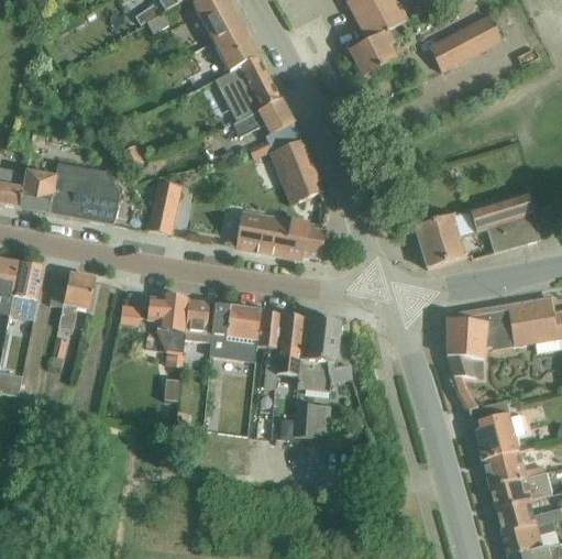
[(141,23),(178,2),(182,0),(154,0),(155,2),(135,15),(141,23)]
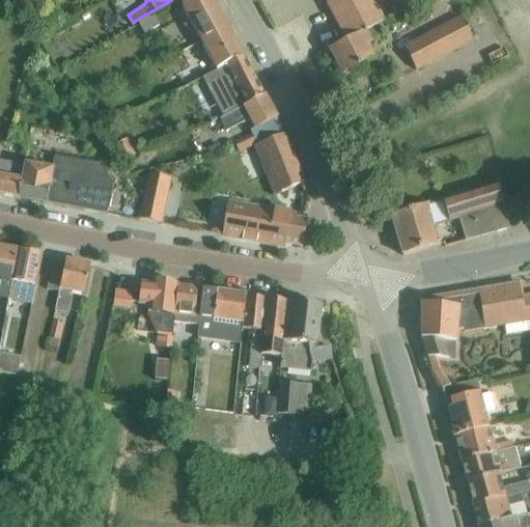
[(191,21),(218,6),(214,0),(185,0),(180,2),(191,21)]
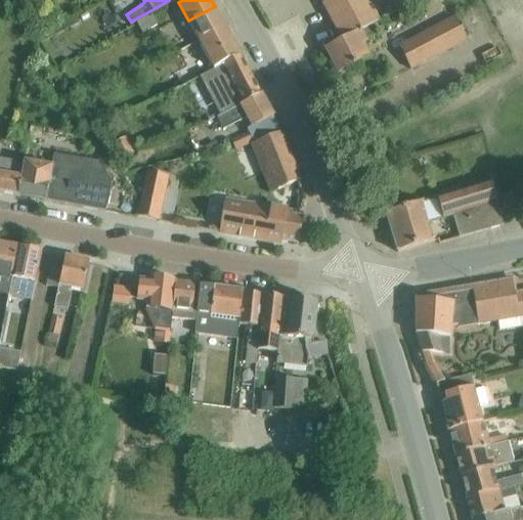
[(324,0),(322,1),(342,37),(373,23),(381,18),(371,0),(324,0)]
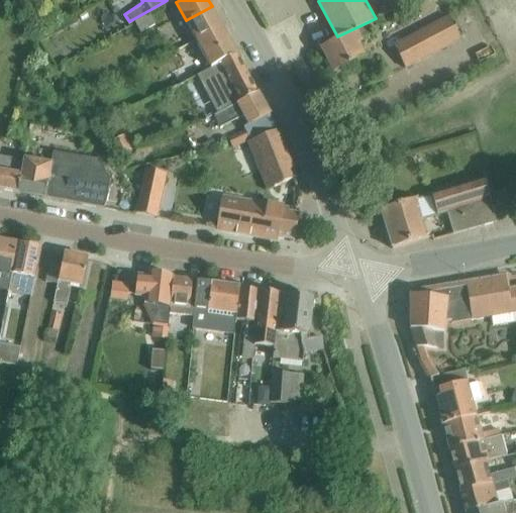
[(221,23),(212,6),(186,20),(195,37),(221,23)]
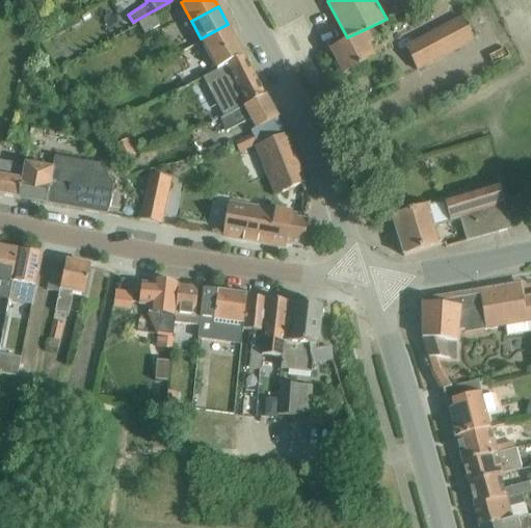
[(144,30),(159,22),(153,11),(138,20),(144,30)]
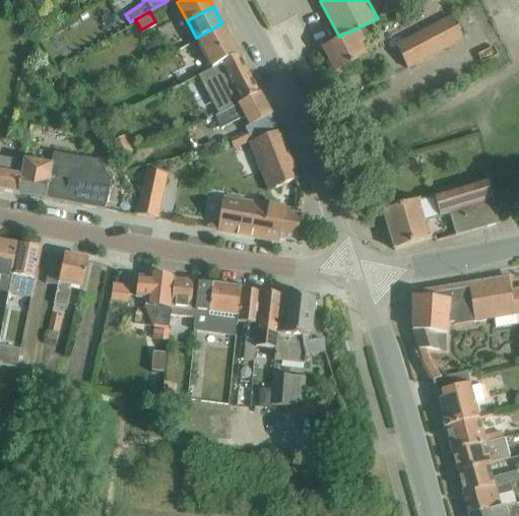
[(451,14),(440,20),(442,24),(398,48),(407,65),(462,37),(451,14)]
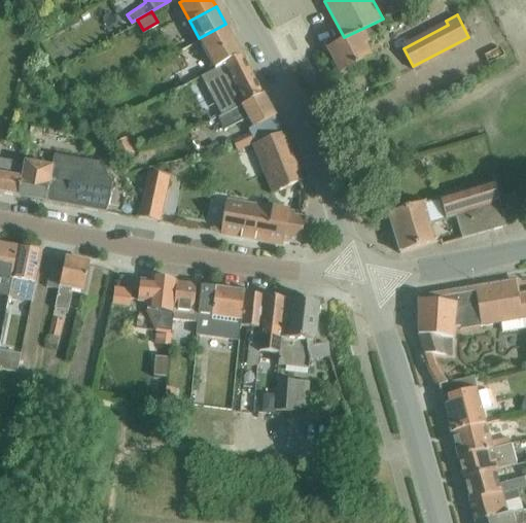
[(344,37),(326,46),(340,72),(372,56),(364,43),(369,41),(366,37),(379,31),(375,23),(344,37)]
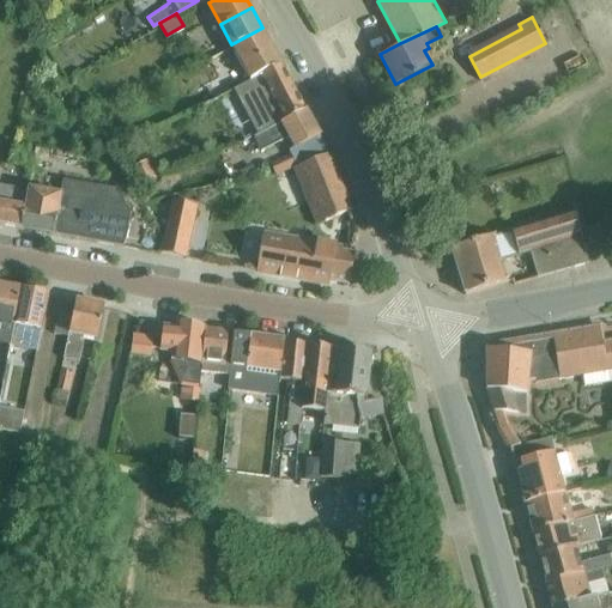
[(262,28),(231,44),(250,78),(280,61),(262,28)]
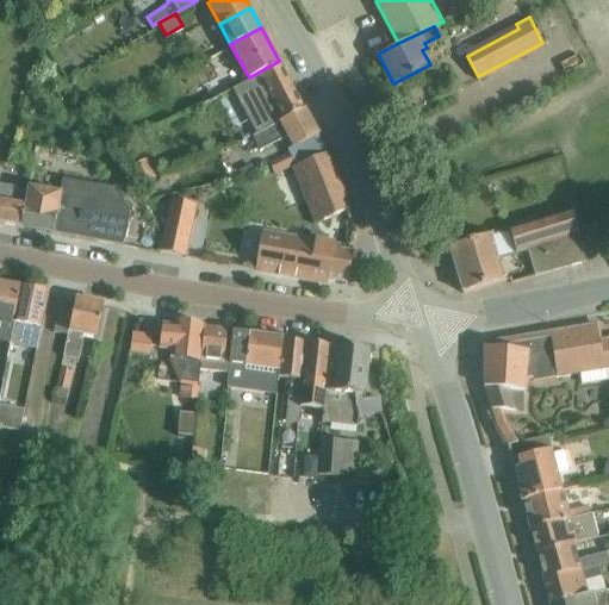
[(244,80),(234,86),(256,131),(261,130),(284,117),(304,106),(279,61),(249,78),(244,80)]
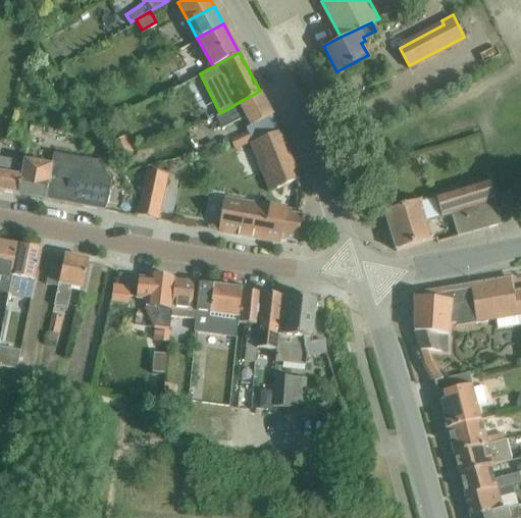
[(261,94),(260,91),(243,100),(223,111),(219,112),(216,114),(221,123),(244,111),(251,123),(246,126),(252,140),(279,128),(271,113),(272,113),(264,99),(265,99),(262,94),(261,94)]
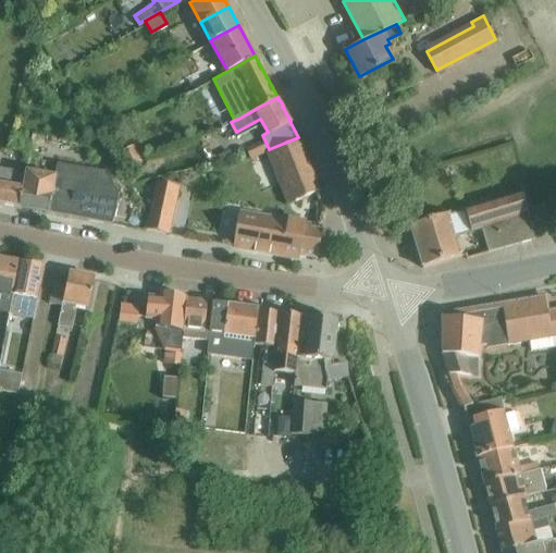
[(318,183),(298,137),(269,149),(267,150),(274,168),(282,166),(286,175),(296,198),(320,188),(318,183)]
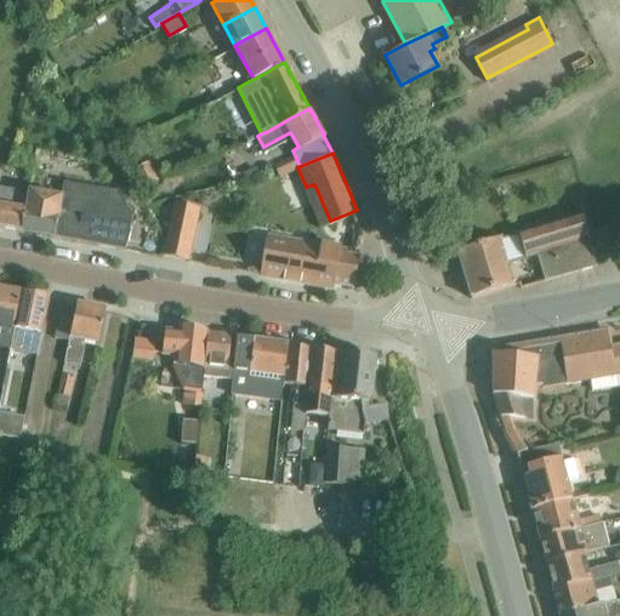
[(149,159),(134,167),(142,184),(158,177),(149,159)]
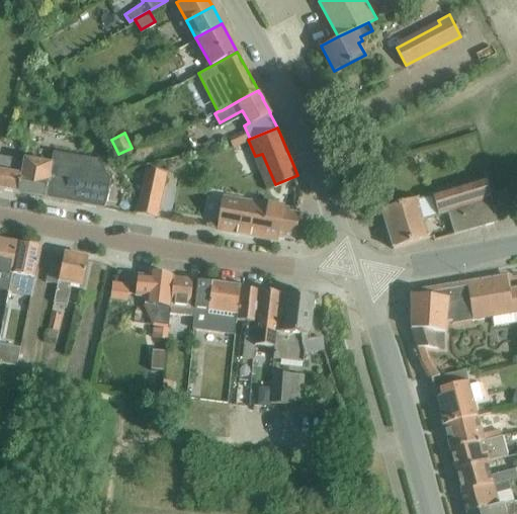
[(23,158),(17,190),(104,205),(110,178),(98,157),(61,151),(50,149),(48,160),(23,156),(23,158)]
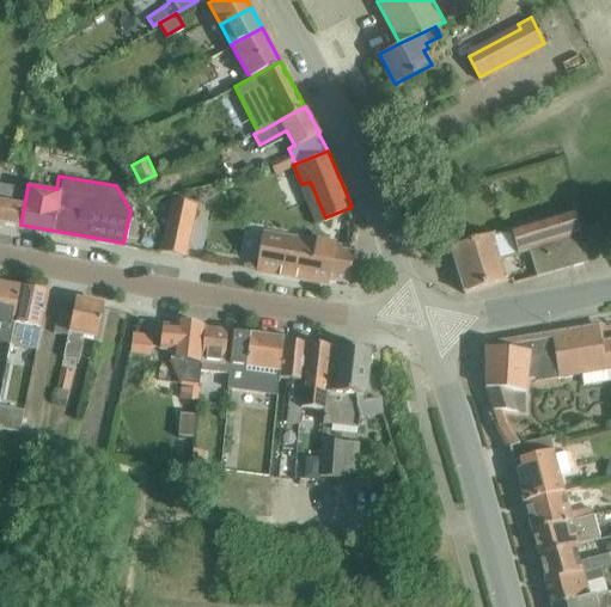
[(0,220),(20,225),(28,186),(0,181),(0,220)]
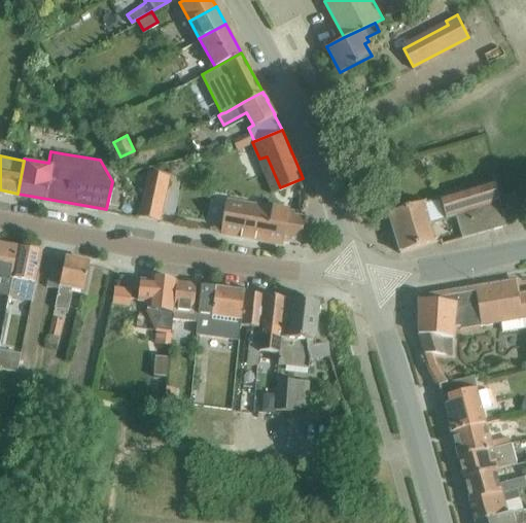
[(160,218),(169,174),(148,170),(139,213),(160,218)]
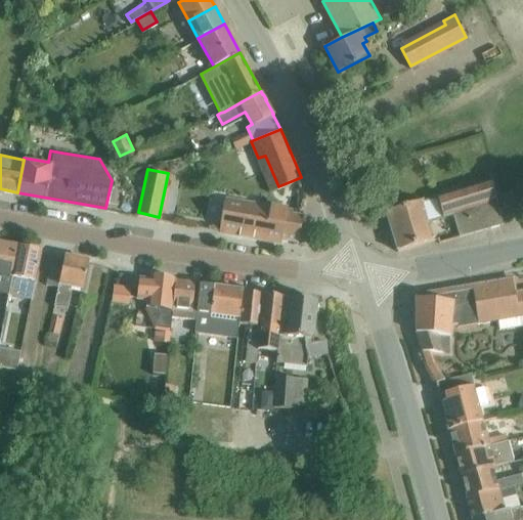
[(503,223),(491,180),(402,206),(386,211),(397,250),(433,239),(431,231),(429,221),(444,217),(444,216),(453,213),(460,235),(503,223)]
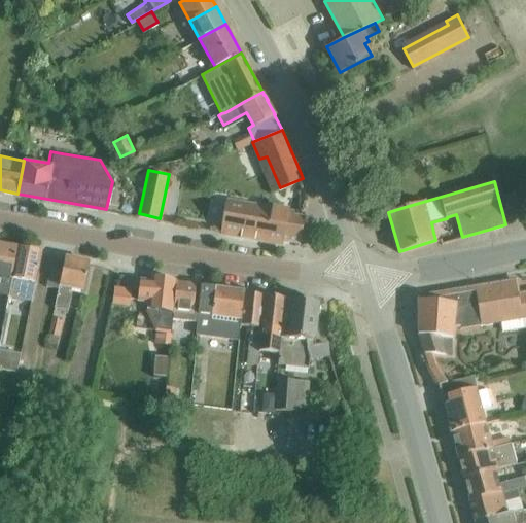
[(520,193),(503,196),(506,209),(522,206),(520,193)]
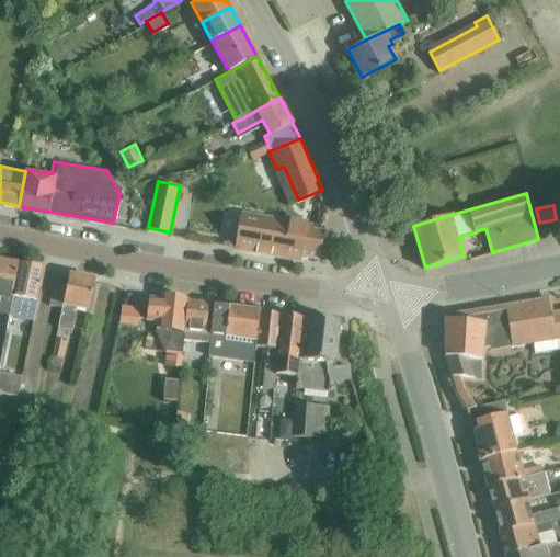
[(241,212),(235,246),(301,258),(303,253),(319,257),(324,231),(312,229),(313,224),(241,212)]
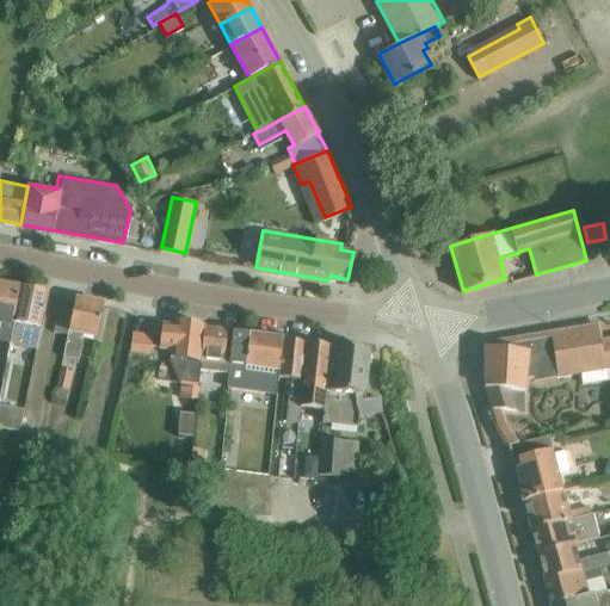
[(0,338),(8,340),(20,284),(0,279),(0,338)]
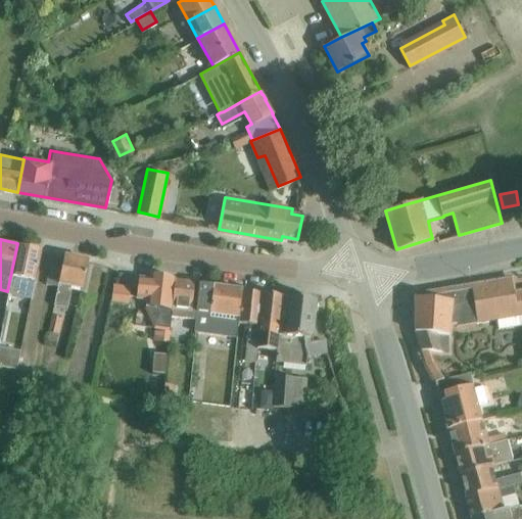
[(17,243),(7,291),(33,296),(36,279),(42,248),(17,243)]
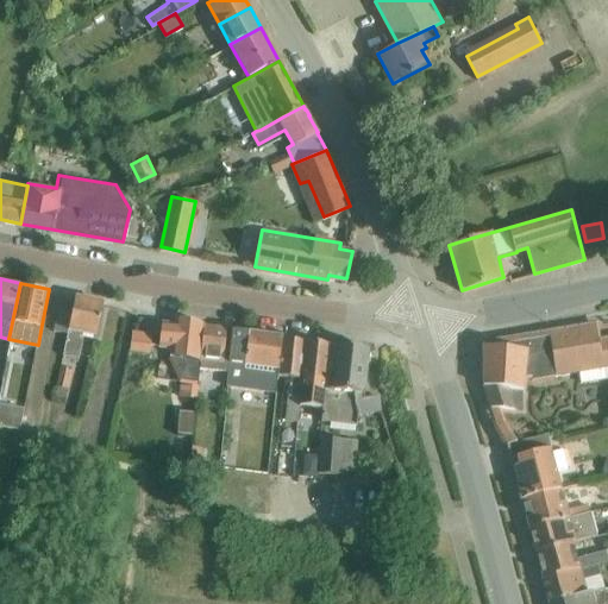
[(58,303),(54,328),(67,332),(62,353),(79,357),(83,337),(79,337),(80,331),(96,334),(104,301),(75,295),(71,307),(58,303)]
